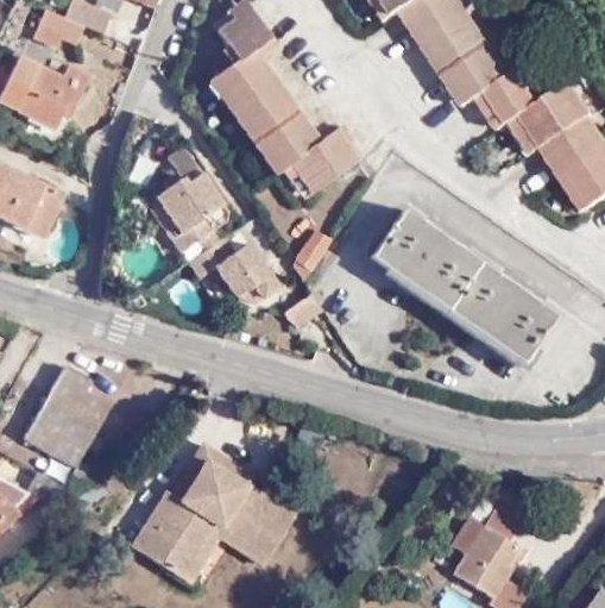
[(86,25),(94,5),(80,0),(68,0),(62,14),(86,25)]
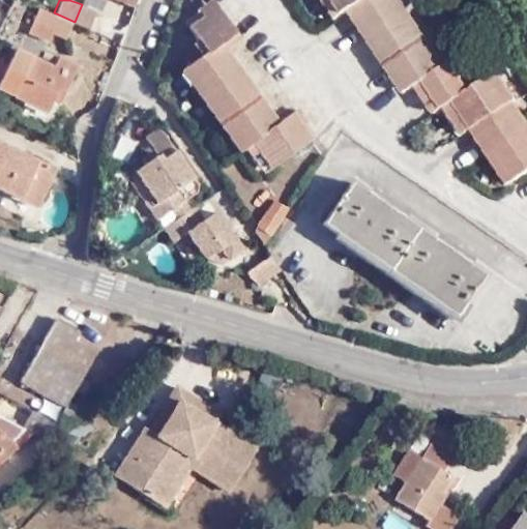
[(120,0),(139,8),(142,0),(120,0)]
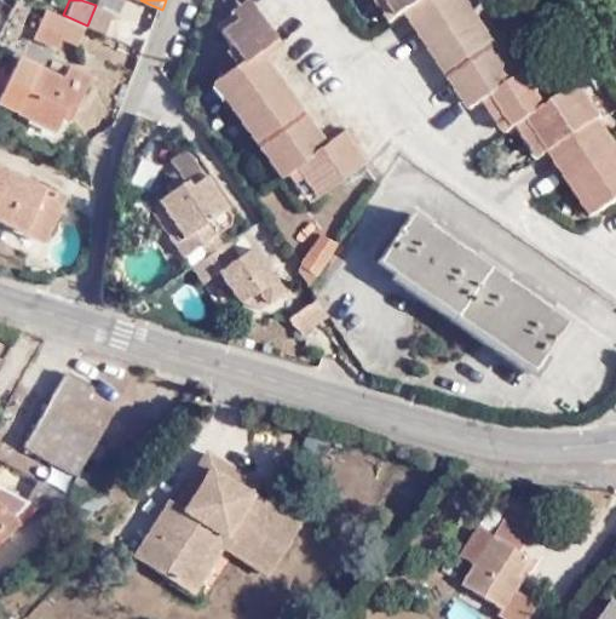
[(249,0),(235,10),(240,19),(258,9),(249,0)]
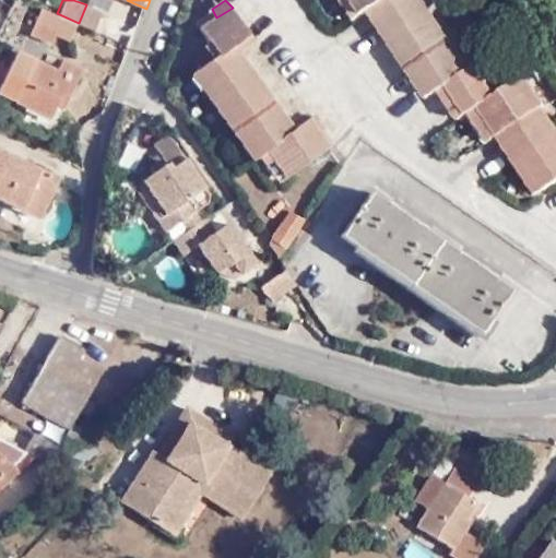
[(365,16),(354,0),(344,0),(358,21),(365,16)]
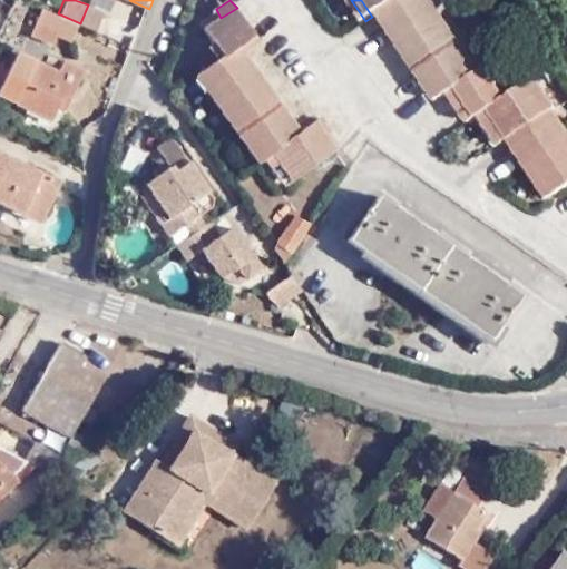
[(361,0),(372,17),(379,12),(387,8),(398,0),(361,0)]
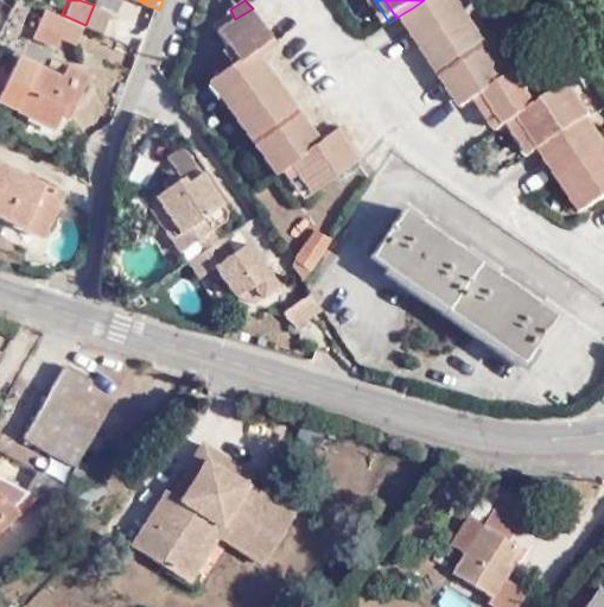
[(507,82),(455,0),(424,0),(412,8),(474,105),(478,101),(488,95),(509,128),(516,124),(525,118),(546,147),(553,143),(586,122),(593,118),(572,84),(541,105),(521,73),(513,77),(507,82)]
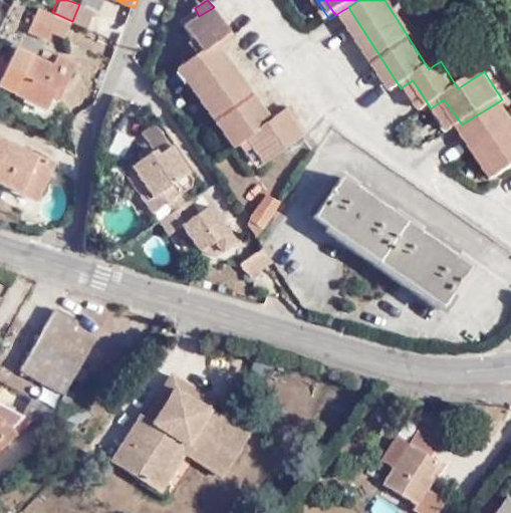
[(392,0),(385,0),(429,69),(434,65),(392,0)]
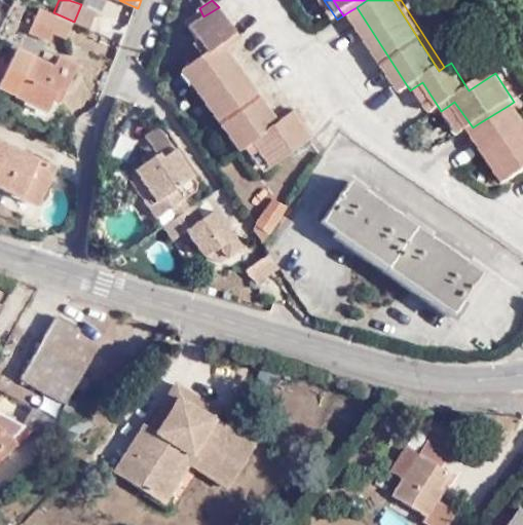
[(74,22),(89,28),(97,10),(81,4),(74,22)]
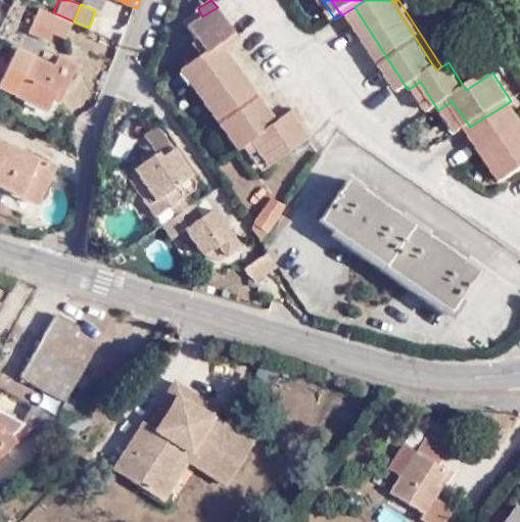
[(66,37),(74,21),(53,12),(40,6),(31,31),(50,39),(53,31),(66,37)]
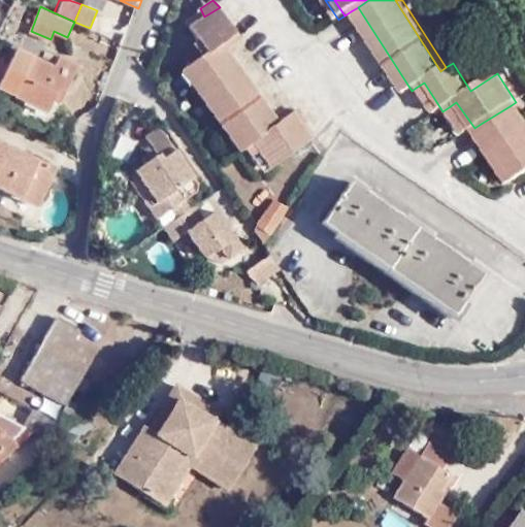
[(220,7),(204,17),(191,26),(207,51),(188,65),(244,146),(252,142),(269,166),(309,139),(300,126),(302,125),(293,111),(272,125),(218,46),(237,34),(220,7)]
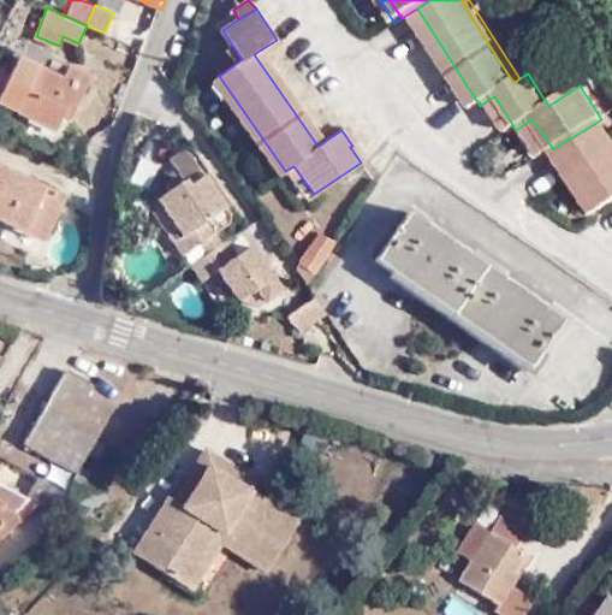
[(417,9),(409,13),(471,111),(480,106),(417,9)]
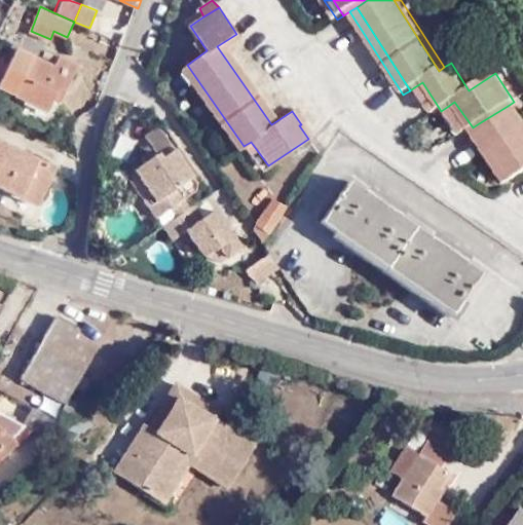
[(9,65),(1,82),(0,83),(0,89),(51,114),(58,100),(64,88),(70,91),(81,67),(60,55),(55,65),(17,47),(9,65)]
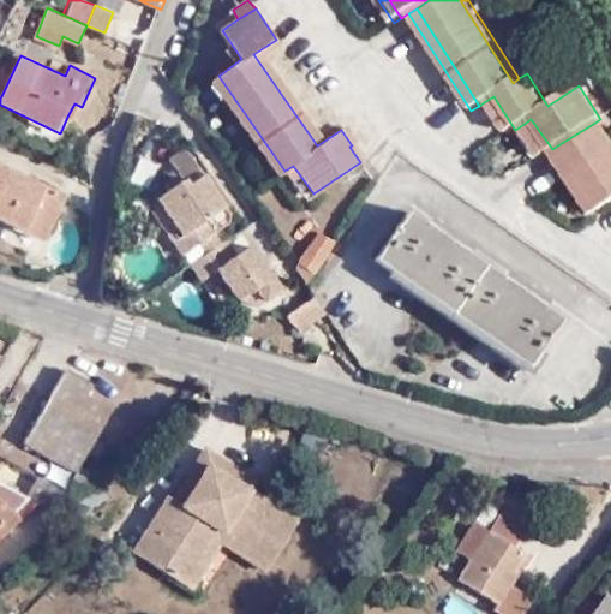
[(0,70),(0,95),(1,96),(11,76),(0,70)]
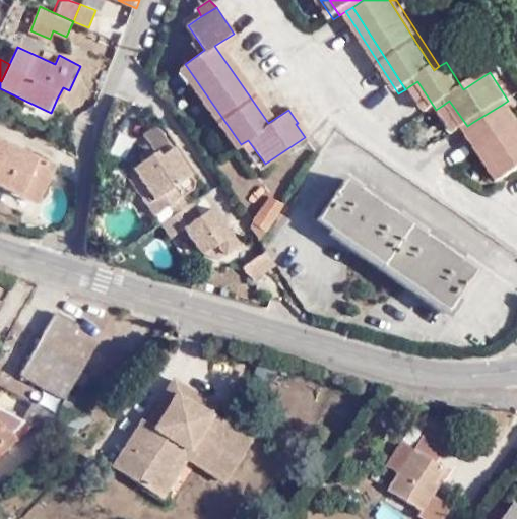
[(417,81),(409,86),(427,114),(436,110),(417,81)]
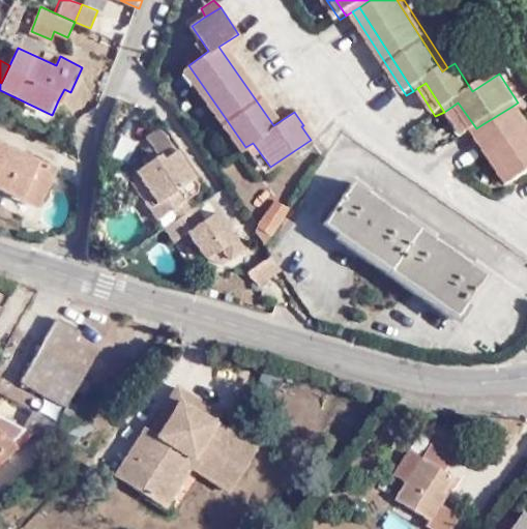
[(64,89),(58,100),(65,104),(70,92),(64,89)]
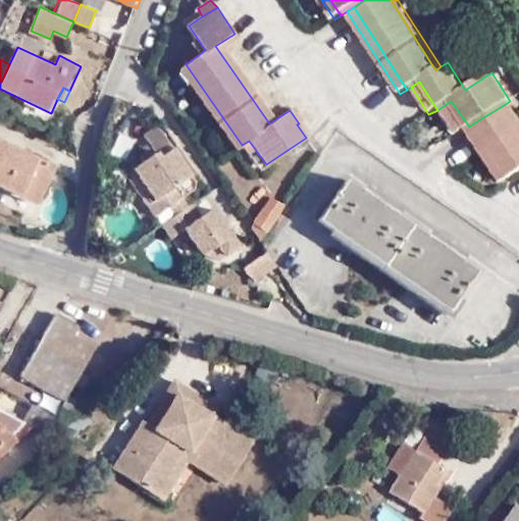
[(451,101),(444,106),(461,133),(469,126),(451,101)]
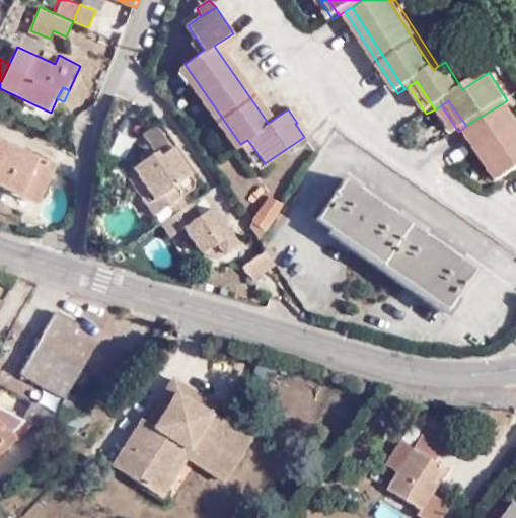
[(515,116),(507,101),(507,100),(501,104),(515,128),(515,116)]
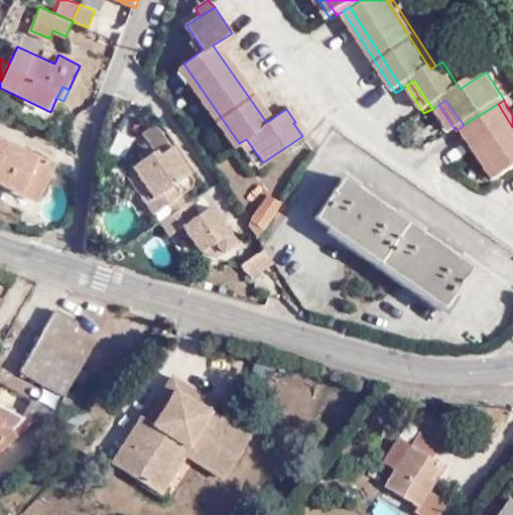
[(470,121),(505,175),(512,169),(512,127),(498,104),(470,121)]
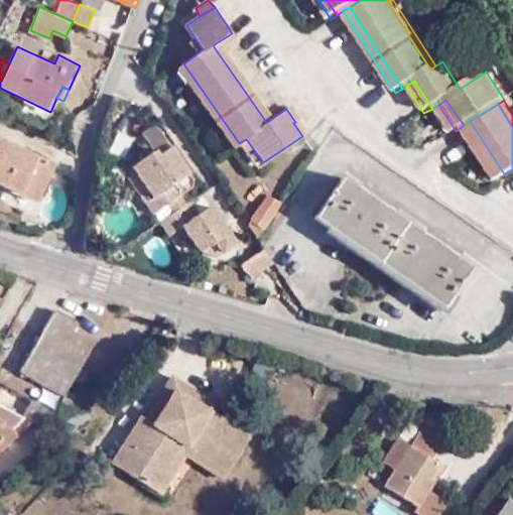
[(505,175),(470,121),(464,125),(498,179),(505,175)]
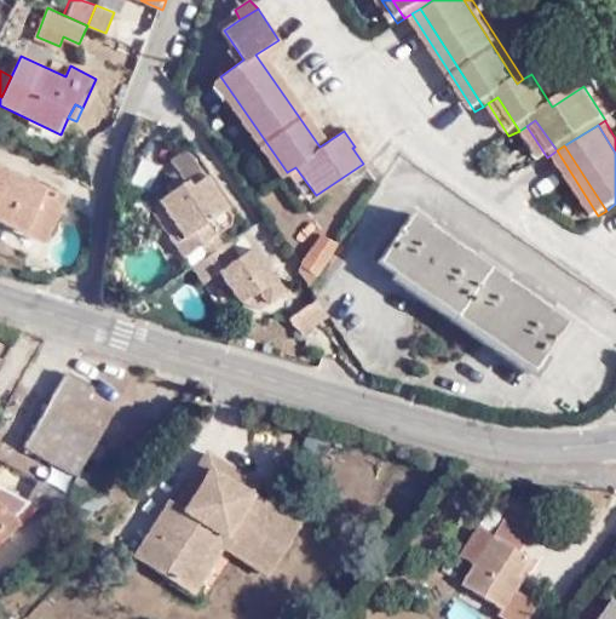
[(193,251),(201,245),(216,236),(231,225),(232,219),(188,152),(172,162),(178,173),(182,178),(172,183),(166,188),(168,194),(159,200),(193,251)]
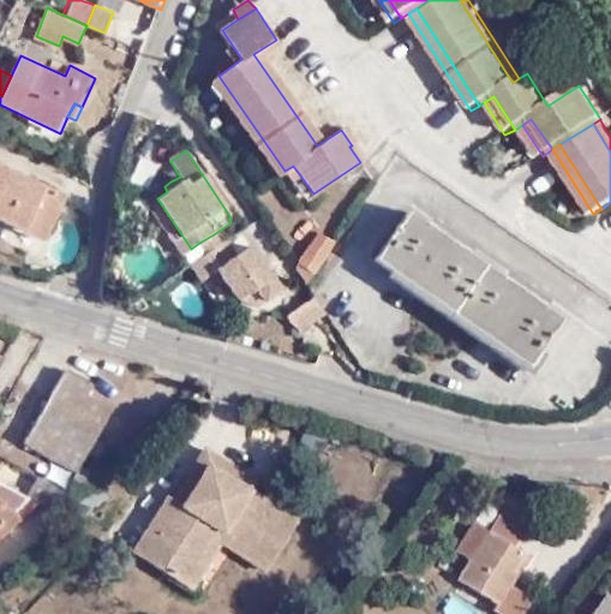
[(0,216),(3,218),(24,176),(0,164),(0,216)]
